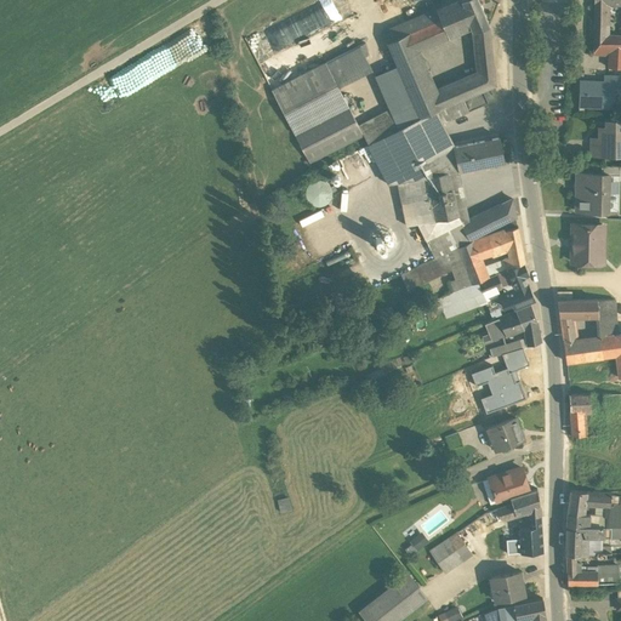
[(477,0),(460,0),(437,10),(440,20),(446,36),(472,26),(476,32),(488,26),(477,0)]
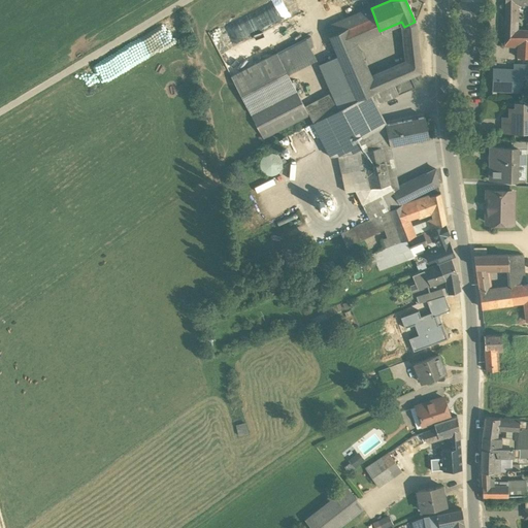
[(514,0),(508,0),(504,0),(504,21),(504,30),(514,30),(515,2),(514,0)]
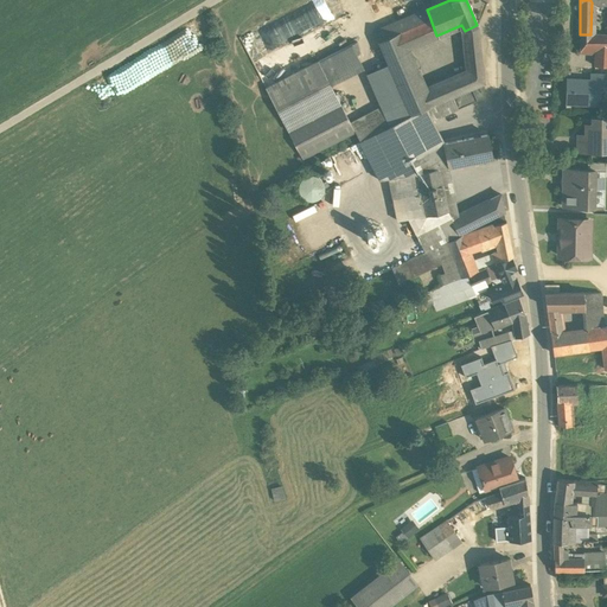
[(427,10),(396,23),(400,32),(430,19),(427,10)]
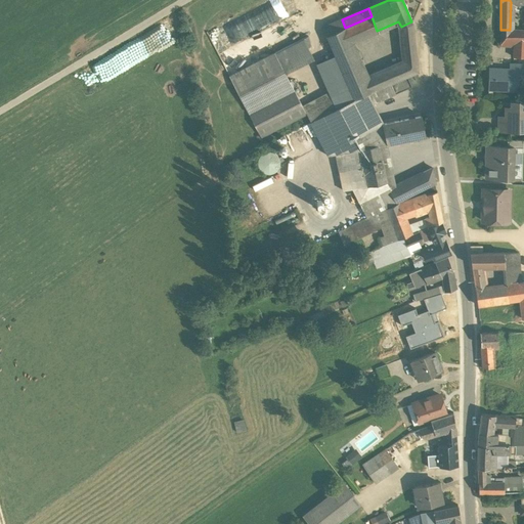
[(372,16),(345,28),(350,41),(377,31),(372,16)]
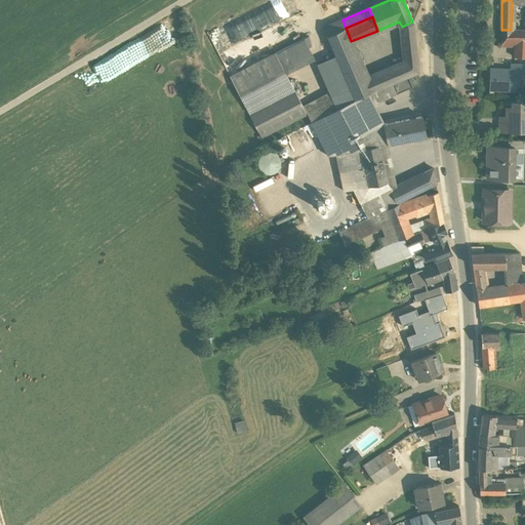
[(342,19),(324,28),(327,36),(346,28),(342,19)]
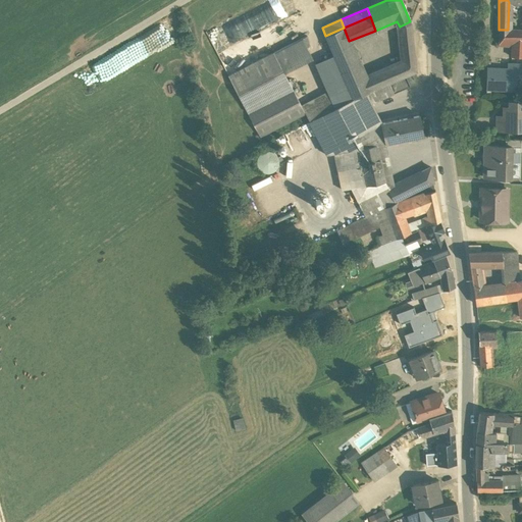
[(403,61),(365,77),(371,91),(371,92),(388,84),(405,76),(416,71),(411,23),(410,21),(400,27),(403,61)]
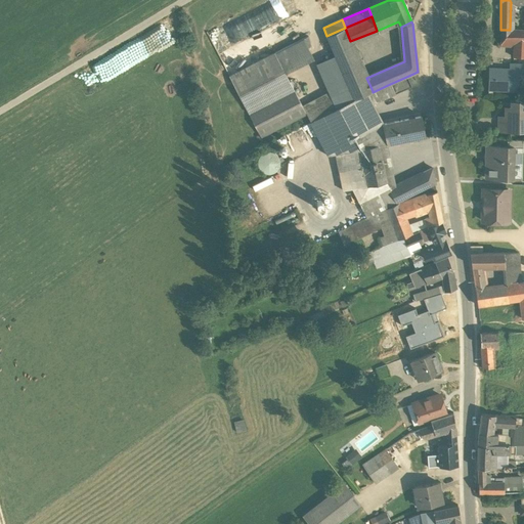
[(345,28),(326,36),(337,60),(348,85),(354,99),(367,93),(373,91),(366,78),(350,41),(345,28)]
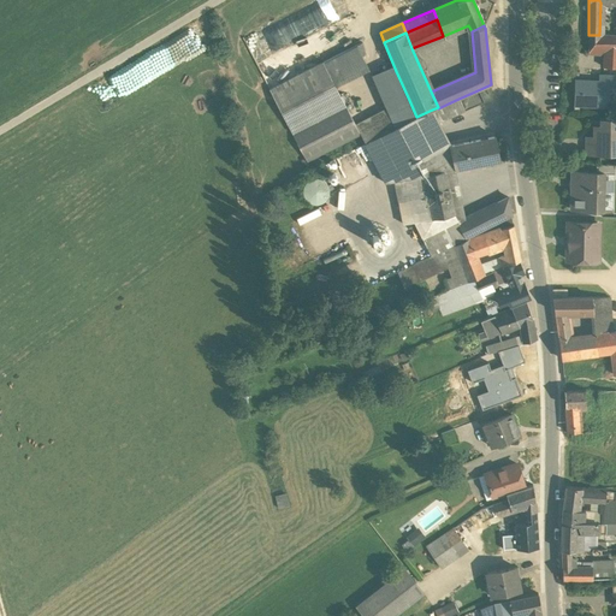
[(599,35),(588,35),(588,54),(604,54),(599,36),(599,35)]
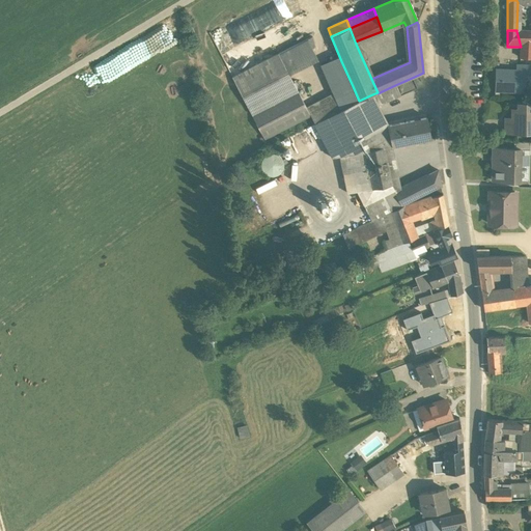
[(530,31),(516,31),(521,47),(520,58),(530,58),(530,31)]
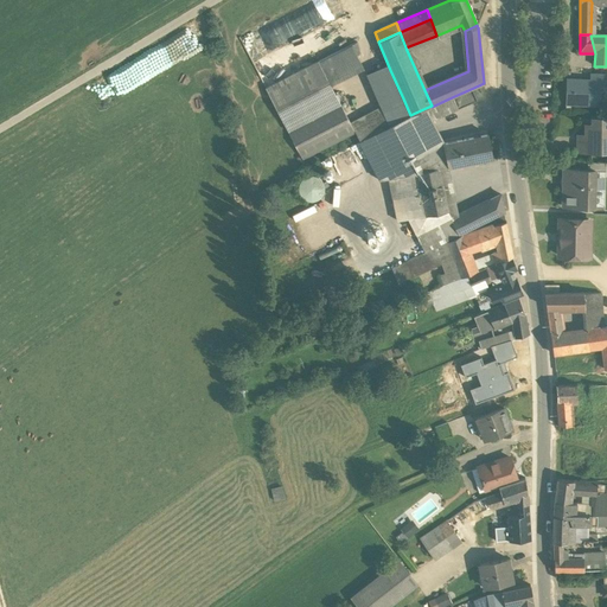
[(351,44),(266,89),(287,131),(340,103),(326,77),(359,61),(351,44)]
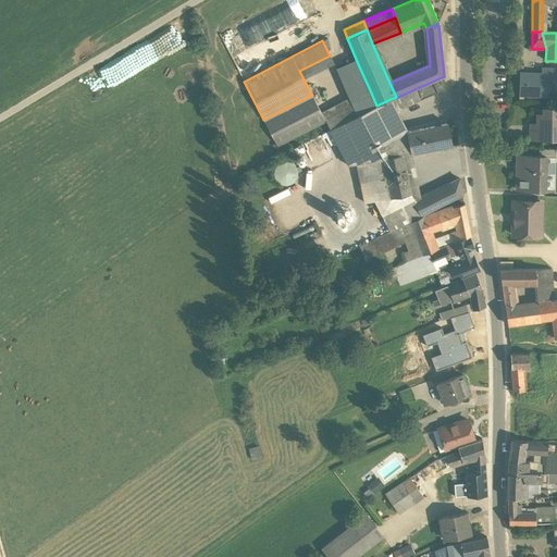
[(358,64),(348,69),(358,93),(360,96),(370,90),(358,64)]
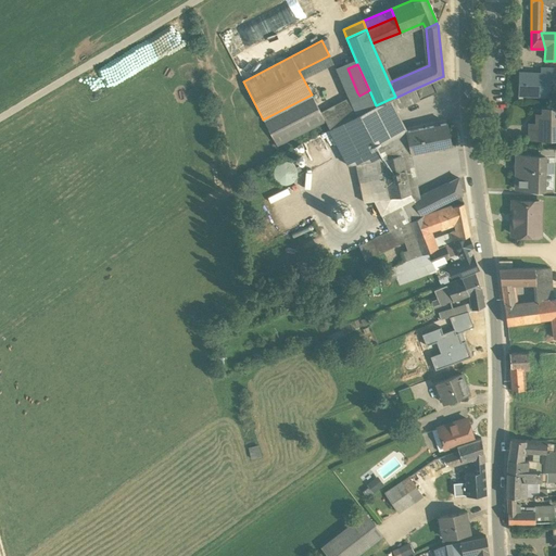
[(555,67),(541,67),(541,74),(540,77),(548,77),(555,77),(555,67)]
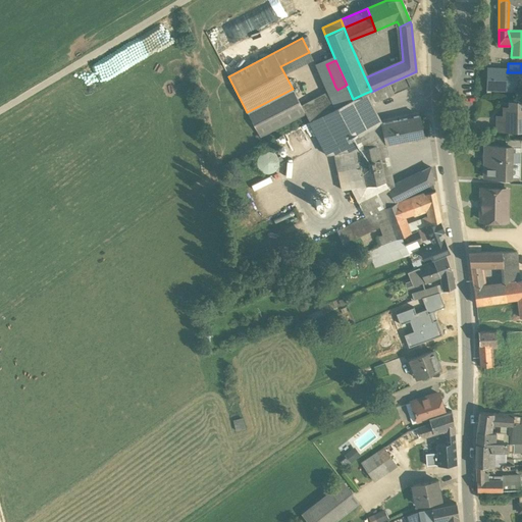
[(508,69),(487,68),(486,88),(499,89),(500,88),(507,89),(507,88),(514,88),(515,72),(507,72),(508,69)]
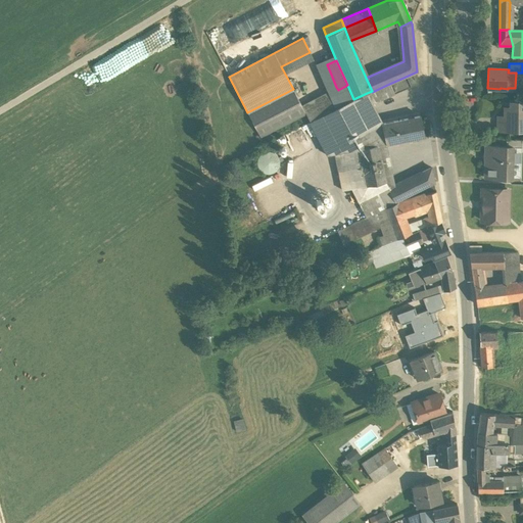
[(417,72),(406,77),(411,87),(418,84),(417,72)]
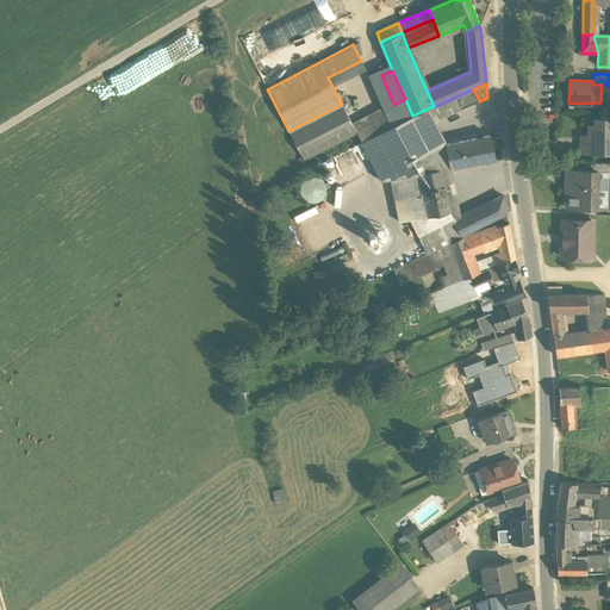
[(473,89),(454,98),(460,110),(479,101),(473,89)]
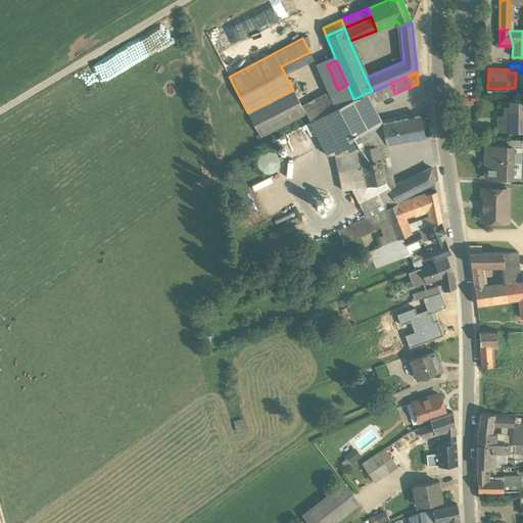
[(389,84),(372,92),(372,91),(367,93),(373,104),(394,94),(389,84)]
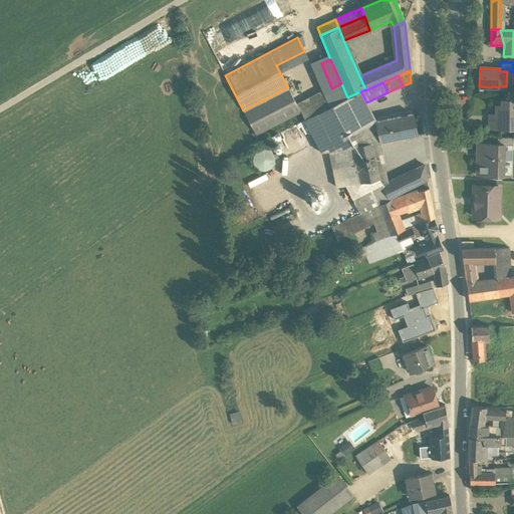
[(330,85),(296,103),(300,111),(304,119),(347,97),(341,83),(332,88),(330,85)]
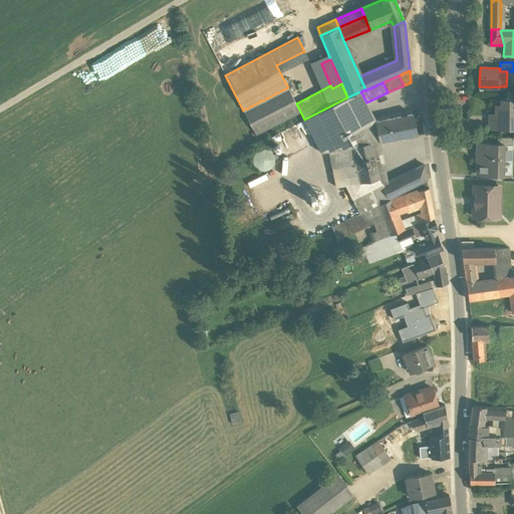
[(288,87),(243,110),(256,135),(300,111),(296,103),(288,87)]
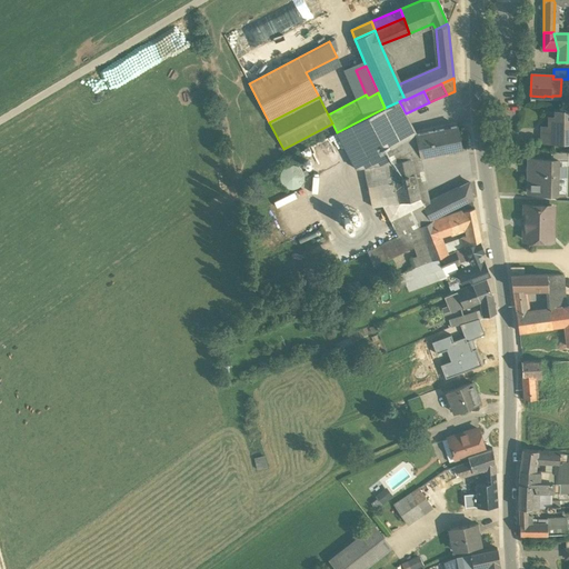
[(399,101),(385,108),(337,132),(356,169),(363,167),(391,161),(411,157),(420,155),(416,136),(417,135),(406,113),(399,101)]
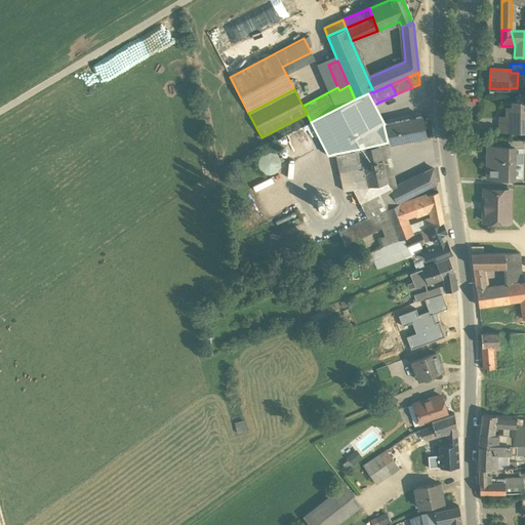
[(524,102),(512,102),(512,107),(507,107),(507,116),(499,116),(499,130),(513,130),(513,127),(521,127),(521,128),(524,127),(524,102)]
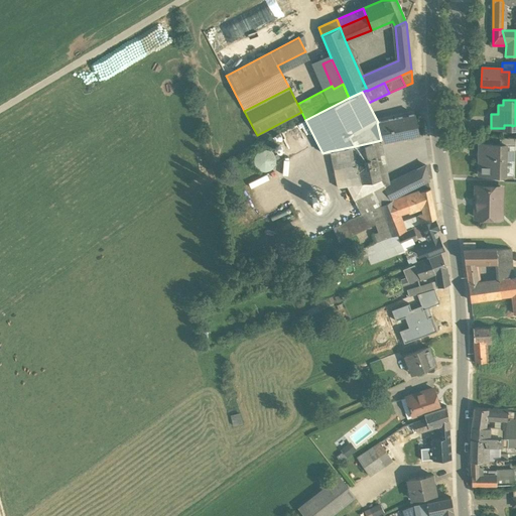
[(378,122),(377,123),(381,140),(381,141),(418,134),(414,115),(378,122)]
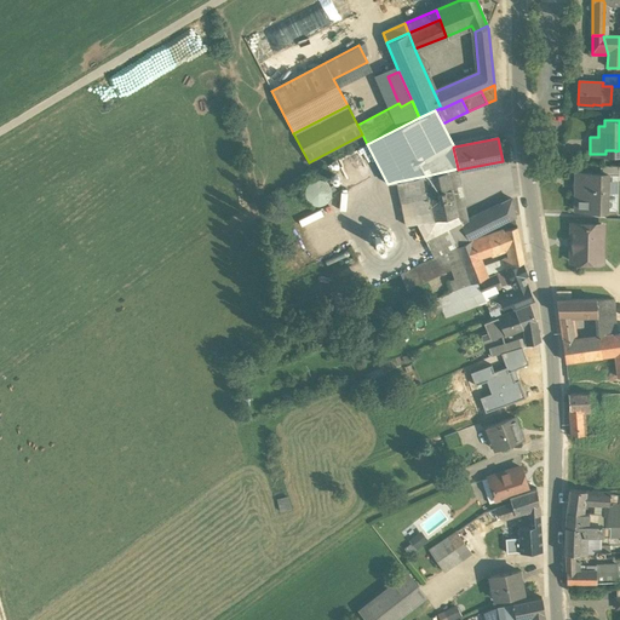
[(448,171),(426,176),(435,219),(458,216),(448,171)]
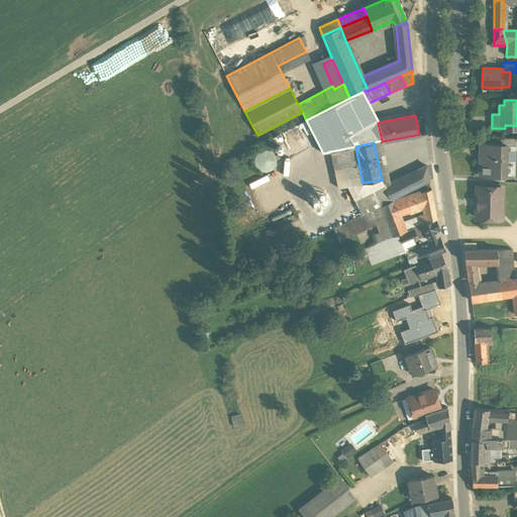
[(507,144),(480,143),(479,175),(506,176),(507,144)]
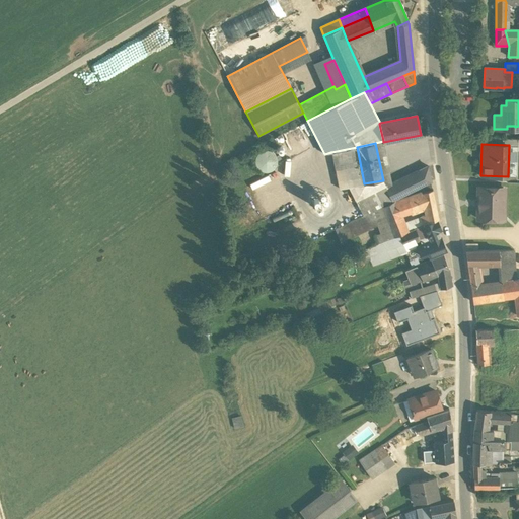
[(357,147),(331,152),(340,189),(349,187),(364,183),(357,147)]
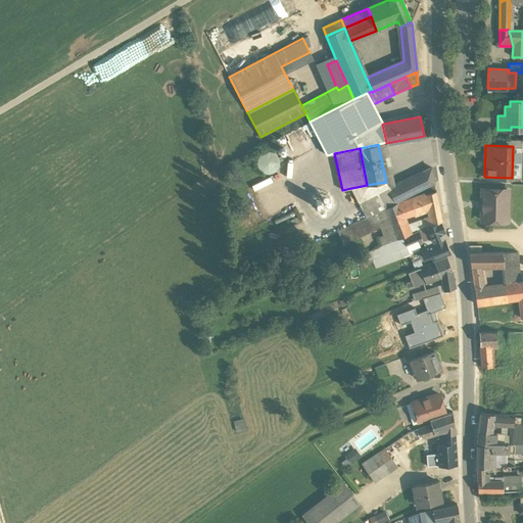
[(278,165),(279,161),(278,157),(276,154),(272,152),(268,151),(264,152),(260,154),(258,157),(257,161),(258,165),(260,170),(265,172),(269,173),(273,172),(276,170),(278,165)]
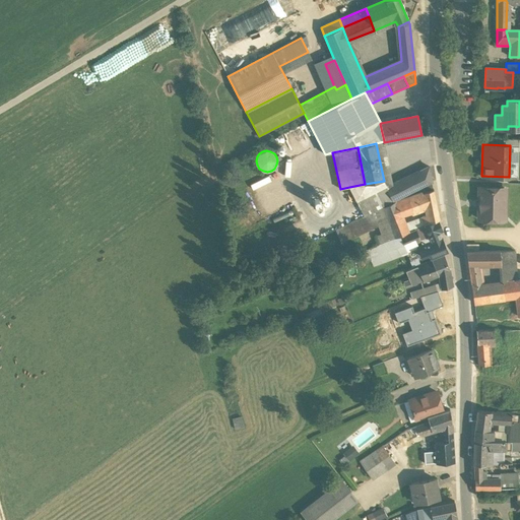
[(428,168),(388,188),(394,200),(431,182),(432,182),(429,167),(428,167),(428,168)]
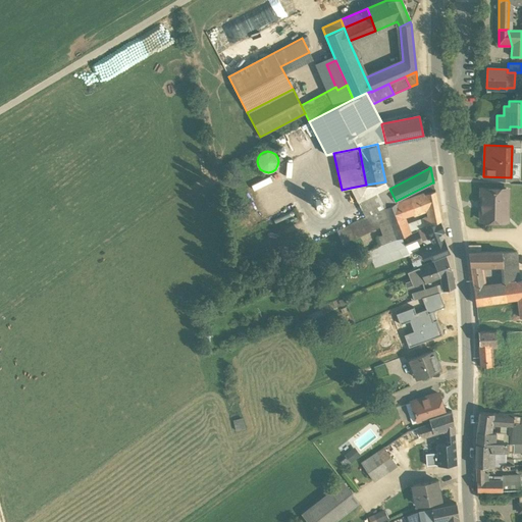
[(366,185),(351,188),(365,217),(396,201),(389,189),(385,181),(366,185)]
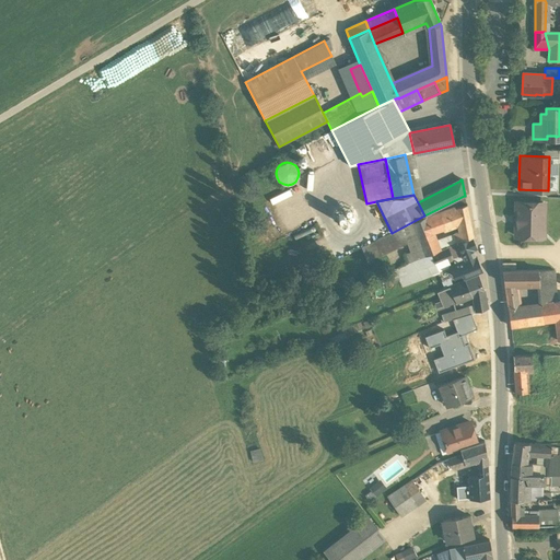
[(545,203),(516,202),(515,235),(544,236),(545,203)]
